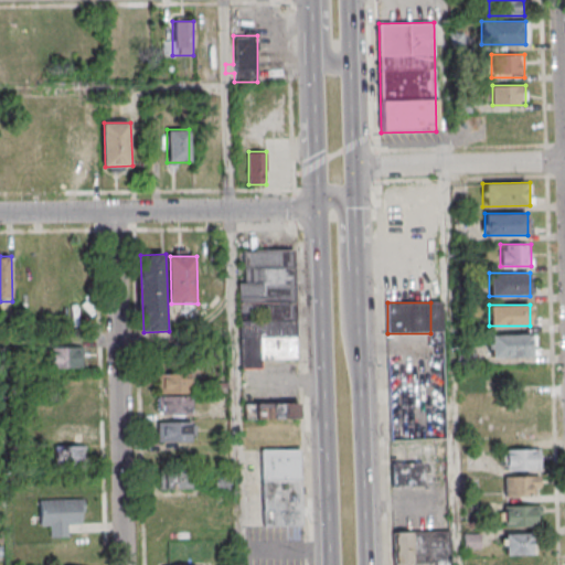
[(489,334),(489,355),(534,355),(534,334),(489,334)]
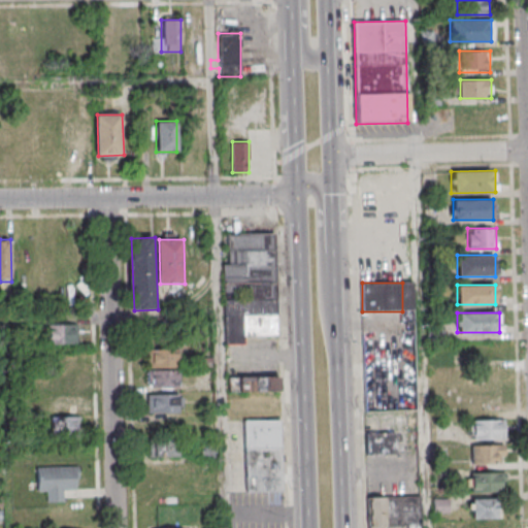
[(227,317),(278,316),(278,336),(246,336),(246,345),(227,345),(227,317)]
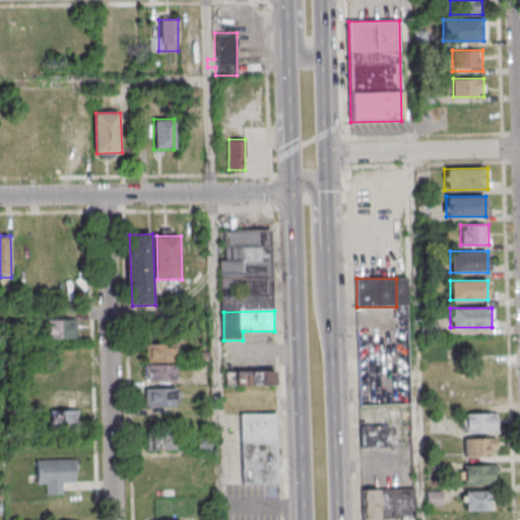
[(76,319),(46,319),(46,339),(76,339),(76,319)]
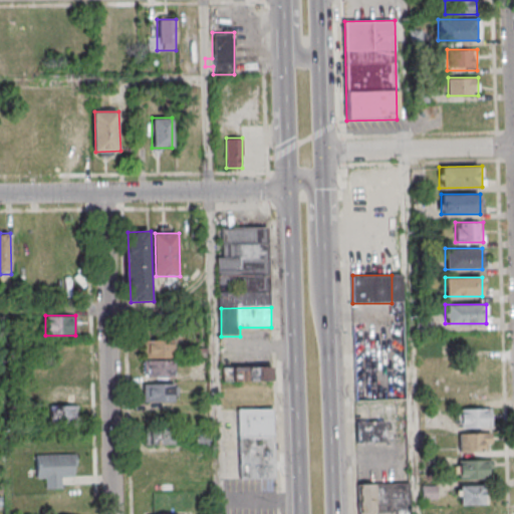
[(143,357),(174,357),(174,340),(143,340),(143,357)]
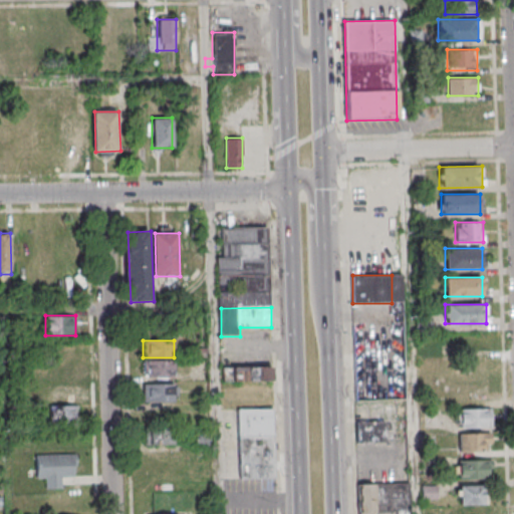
[(174,360),(144,360),(144,377),(174,377),(174,360)]
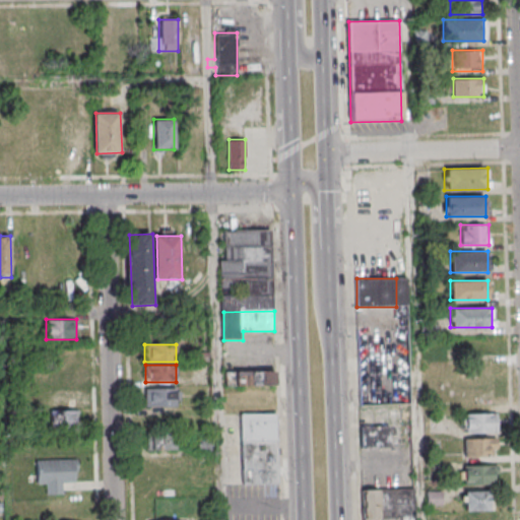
[(78,366),(51,366),(51,386),(78,386),(78,366)]
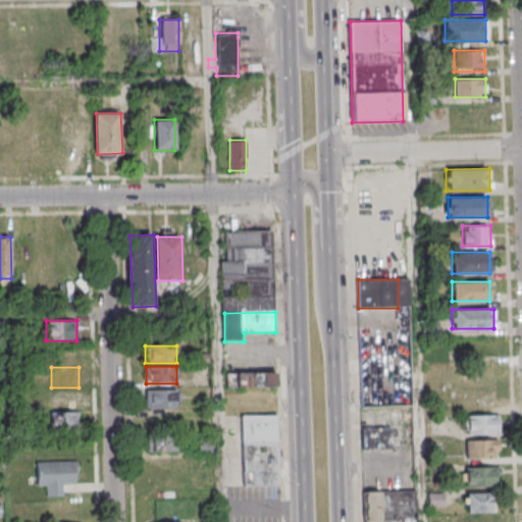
[(50,389),(50,409),(79,409),(79,389),(50,389)]
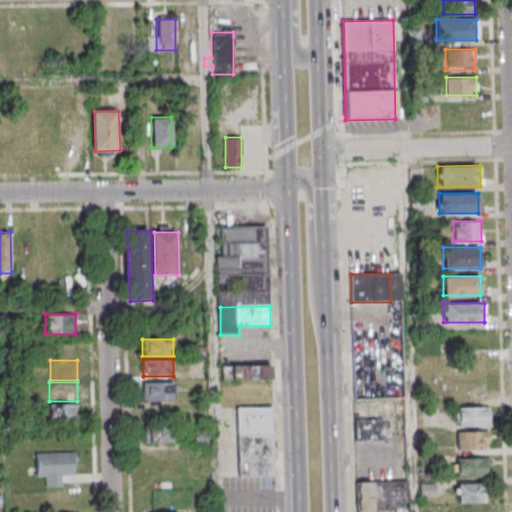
[(173,382),(143,382),(143,401),(173,401),(173,382)]
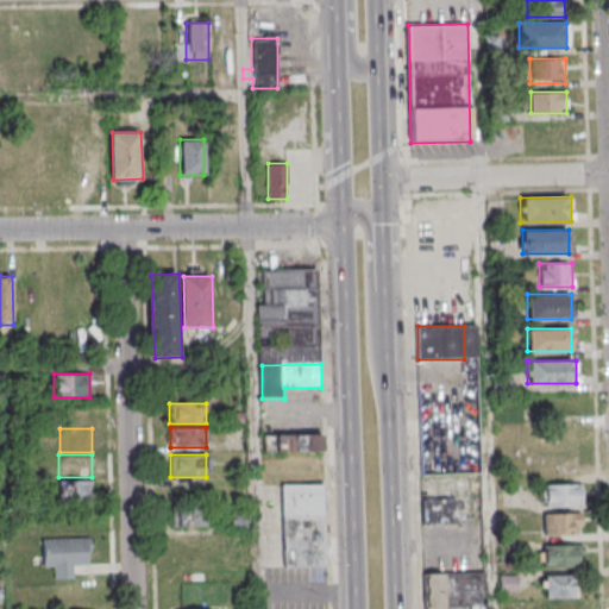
[(579,454),(529,454),(529,478),(579,478),(579,454)]
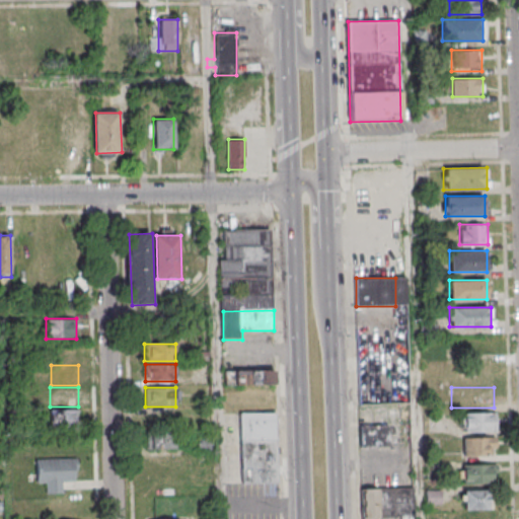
[(78,410),(51,410),(51,429),(78,429),(78,410)]
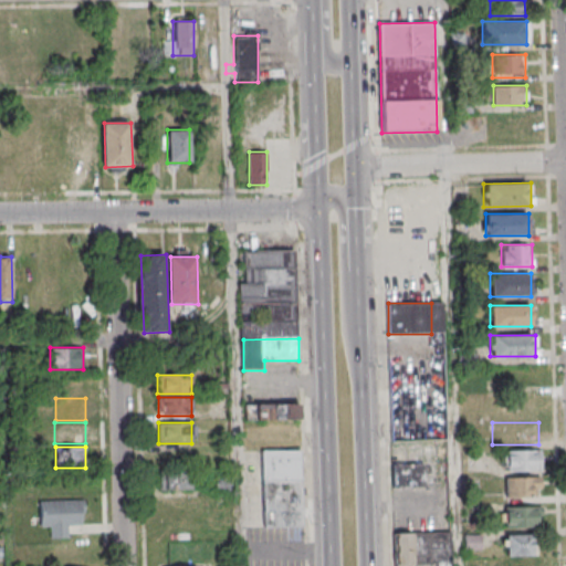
[(301,526),(301,450),(261,450),(261,526),(301,526)]
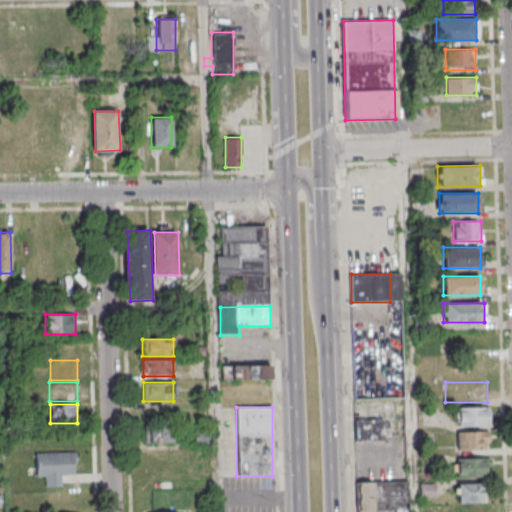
[(458,426),(489,426),(489,407),(458,407),(458,426)]
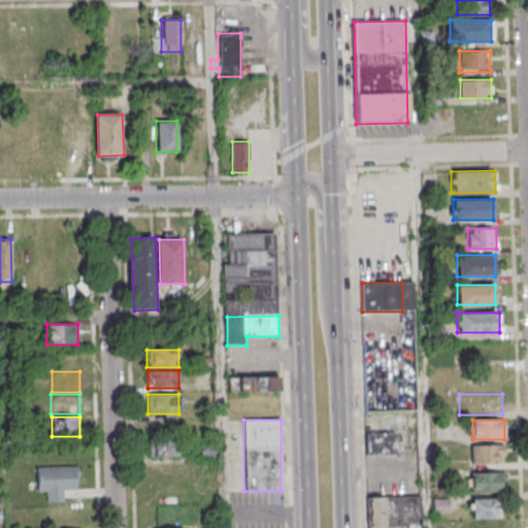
[(366,432),(366,455),(394,455),(394,432),(366,432)]
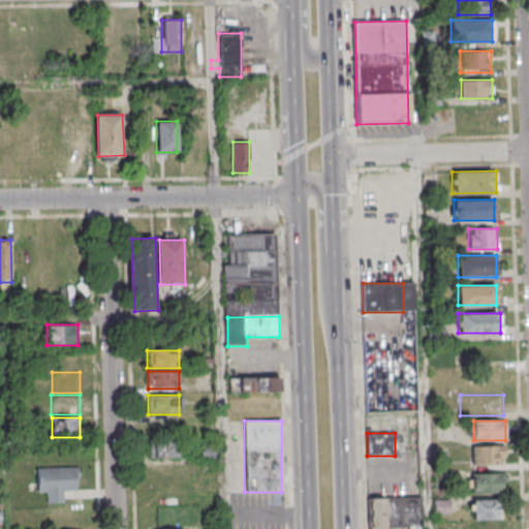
[(151,440),(151,458),(177,458),(177,440),(151,440)]
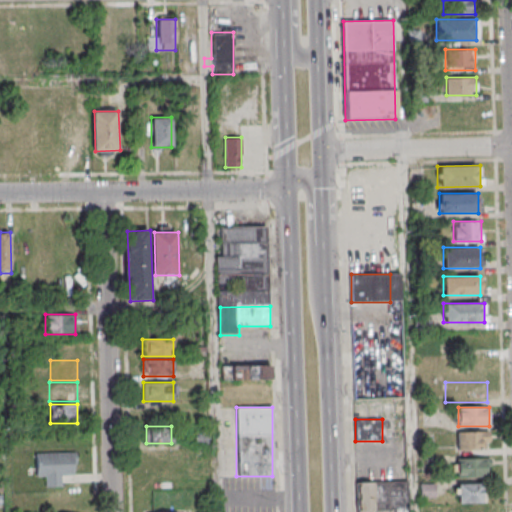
[(488,449),(488,431),(458,431),(458,449),(488,449)]
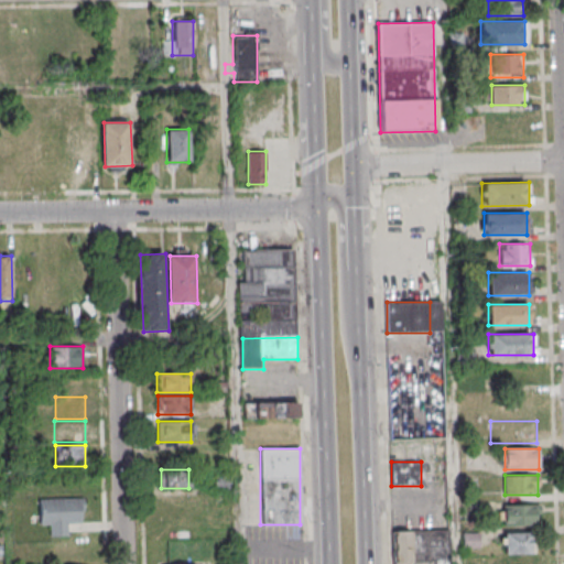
[(71,523),(83,523),(83,498),(39,498),(39,524),(51,524),(51,535),(71,535),(71,523)]
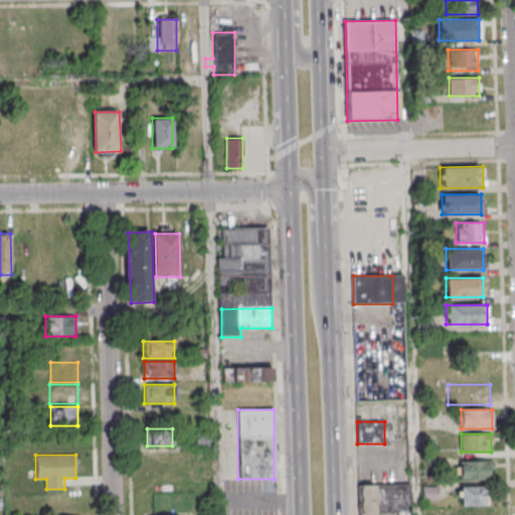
[(459,479),(488,479),(488,461),(459,461),(459,479)]
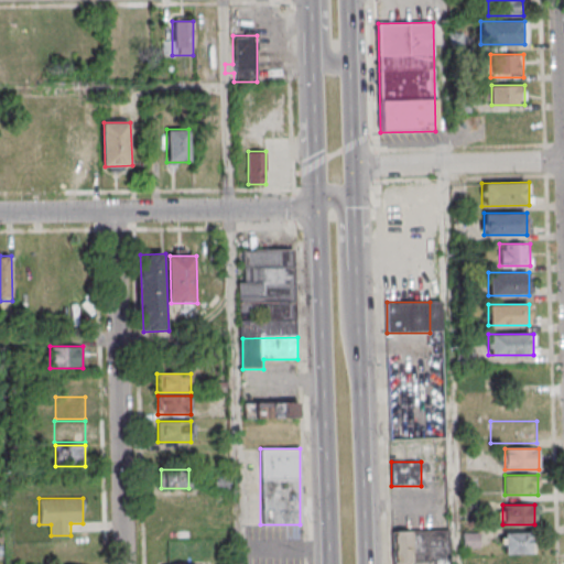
[(440,563),(410,563),(410,532),(394,532),(394,563),(440,563)]
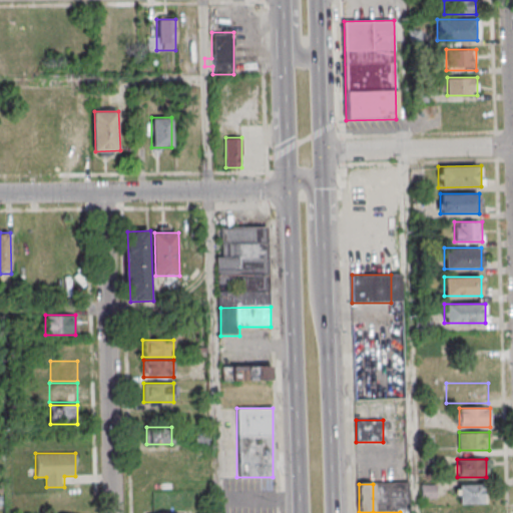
[(458,503),(484,503),(484,484),(458,484),(458,503)]
